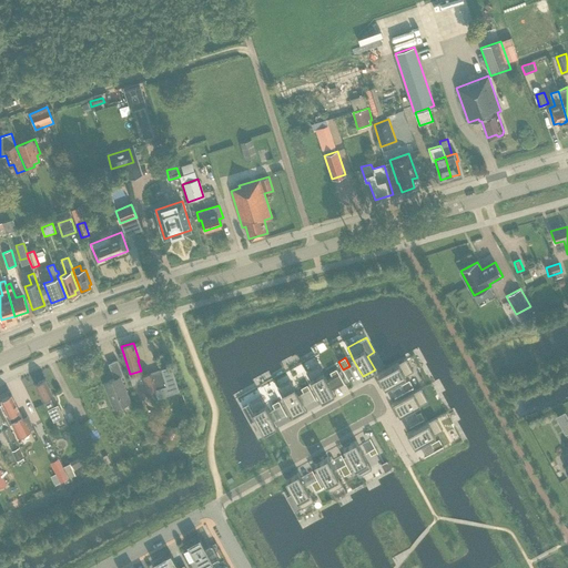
[(406,358),(377,374),(385,387),(402,377),(413,371),(407,361),(406,358)]
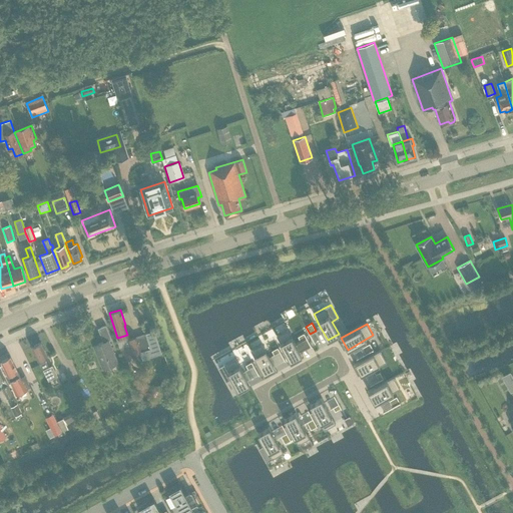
[(102,369),(119,362),(119,361),(118,361),(109,340),(111,339),(106,325),(98,329),(103,342),(93,347),(95,347),(103,367),(102,368),(102,369)]
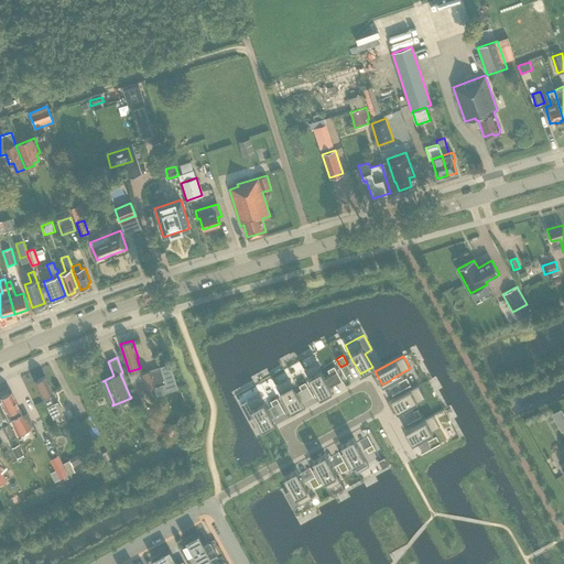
[(306,368),(304,369),(320,397),(332,390),(323,373),(316,362),(306,368)]
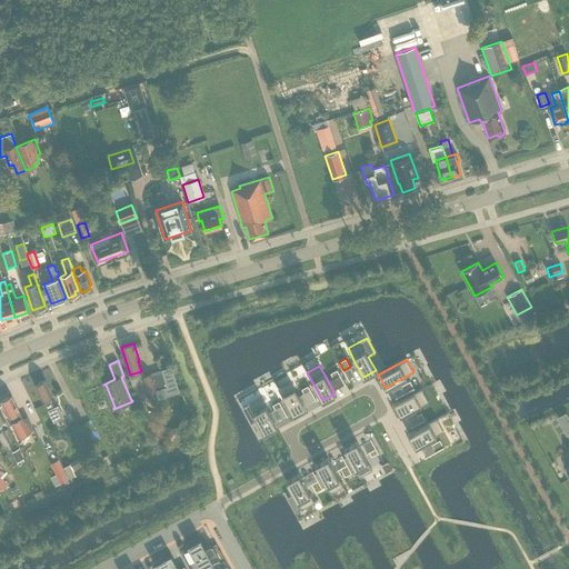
[(151,373),(141,377),(147,392),(157,389),(159,398),(180,391),(172,367),(151,373)]
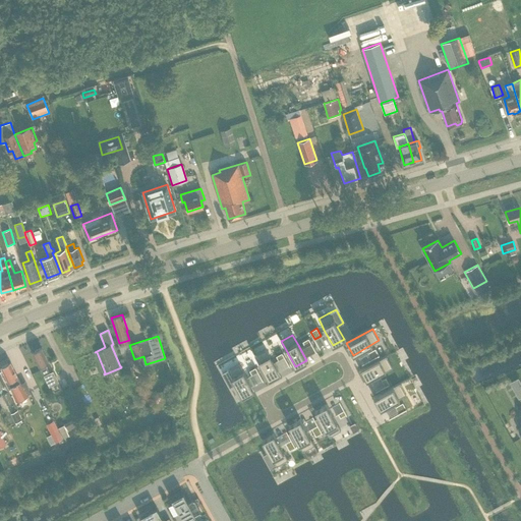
[(43,373),(49,370),(45,363),(49,361),(42,347),(32,352),(43,373)]
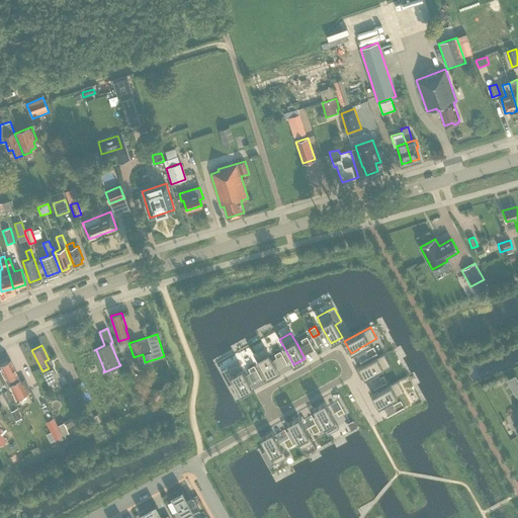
[(255,352),(253,353),(267,379),(278,372),(270,357),(264,347),(255,352)]
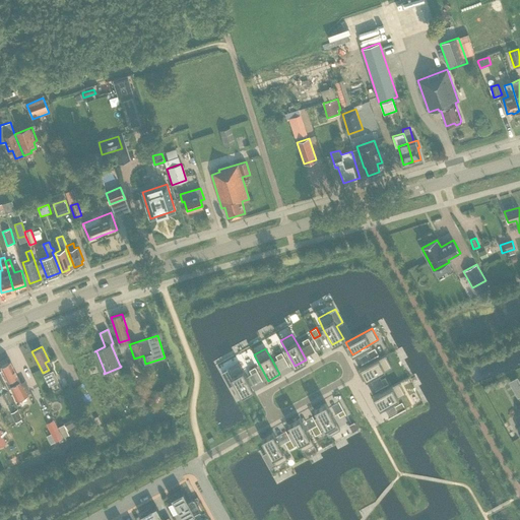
[(378,354),(375,348),(367,352),(371,359),(378,354)]
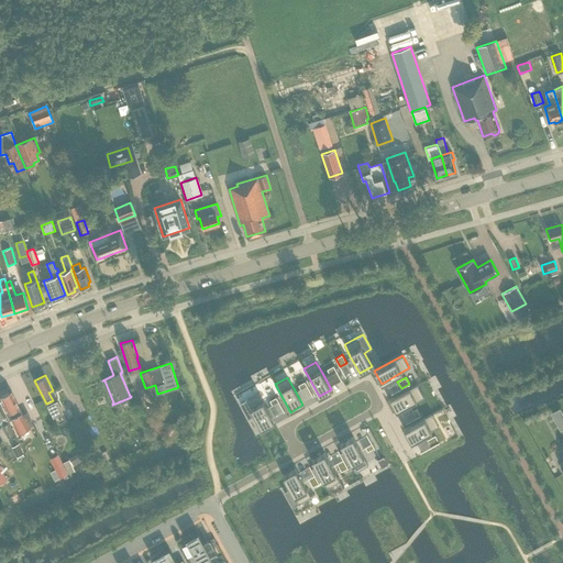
[(418,385),(389,400),(396,412),(412,404),(424,397),(419,387),(418,385)]
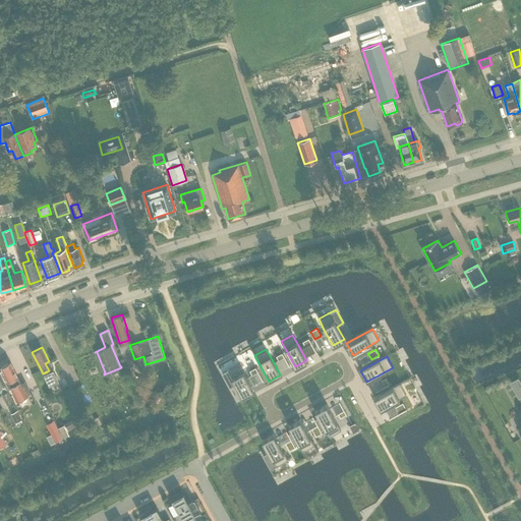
[(25,395),(31,392),(25,382),(21,384),(10,362),(1,367),(8,381),(6,382),(15,402),(26,397),(25,395)]
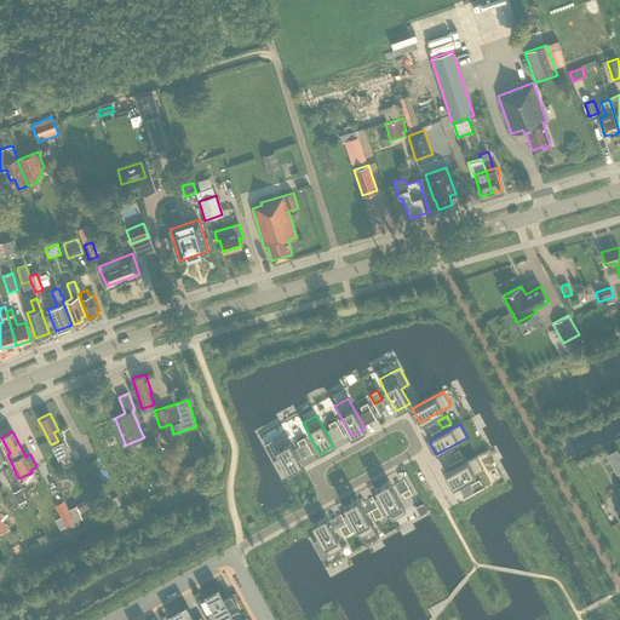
[(271,440),(264,445),(273,460),(280,457),(288,471),(302,464),(292,445),(285,432),(274,438),(271,440)]
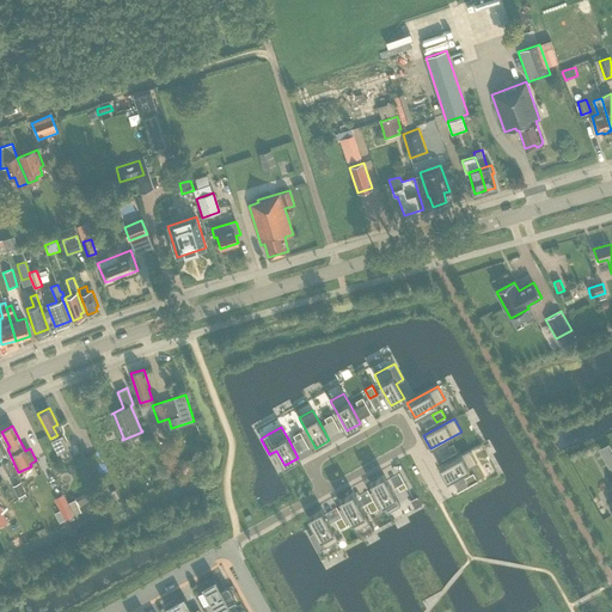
[(57,454),(69,448),(62,435),(51,441),(57,454)]
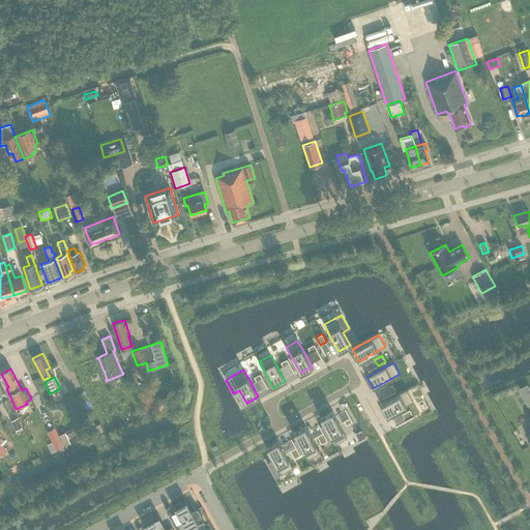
[(7,411),(13,408),(0,381),(0,395),(2,400),(2,401),(7,411)]
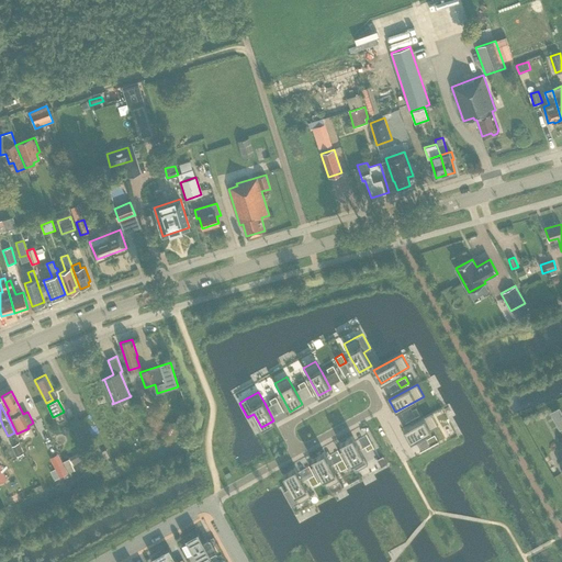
[(155,409),(147,414),(155,430),(163,427),(155,409)]
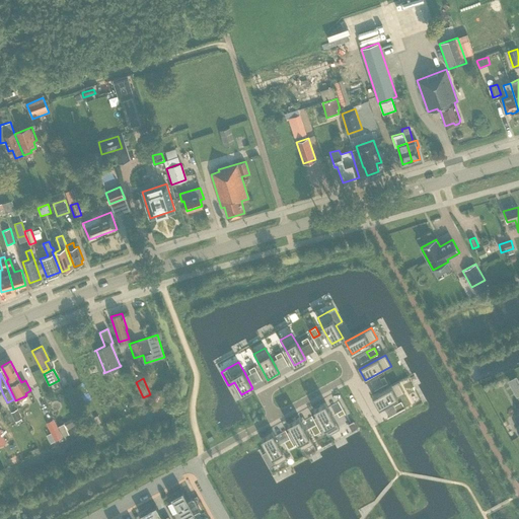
[(398,381),(372,395),(379,408),(394,398),(404,392),(399,383),(398,381)]
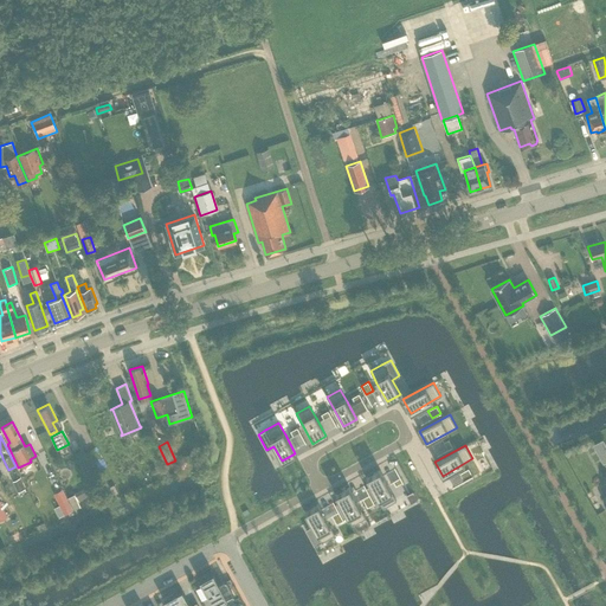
[(472,476),(469,469),(459,474),(464,481),(472,476)]
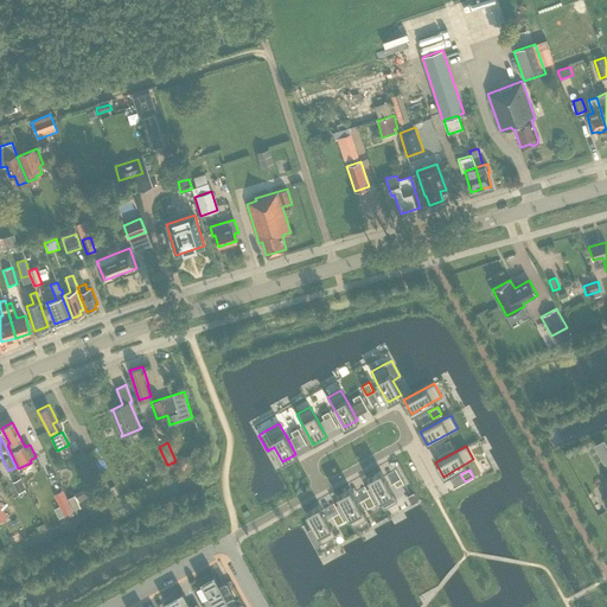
[(381,471),(366,478),(383,509),(387,508),(397,502),(390,489),(381,471)]
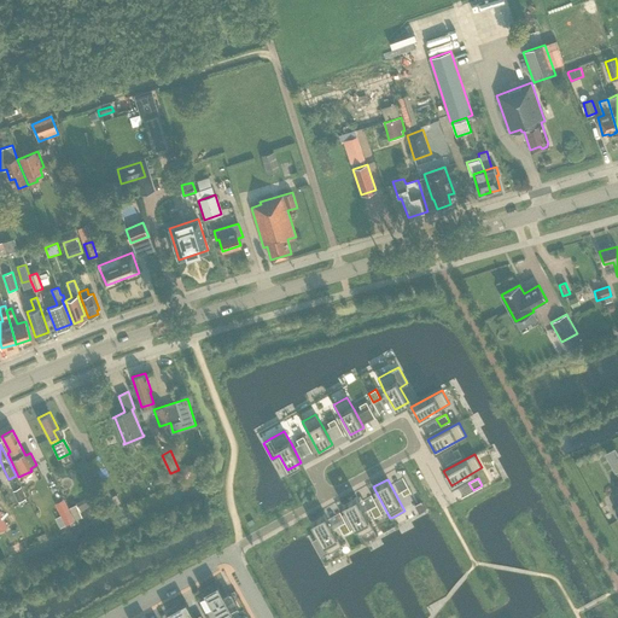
[(18,501),(25,499),(19,488),(13,490),(18,501)]
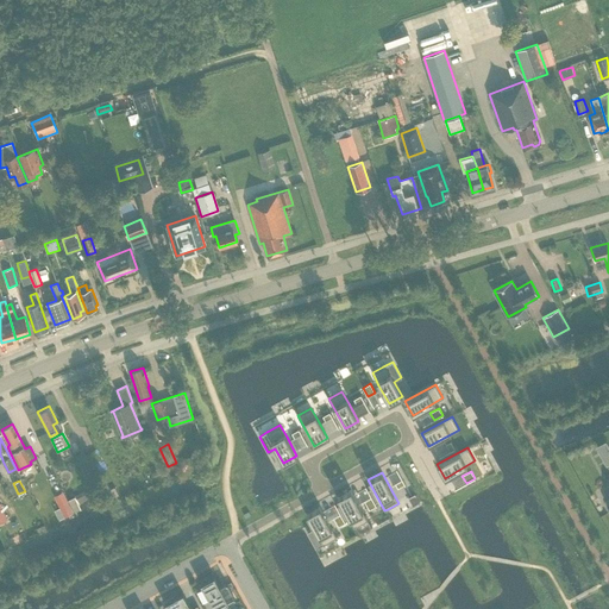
[(351,489),(337,497),(353,527),(357,526),(368,520),(360,508),(351,489)]
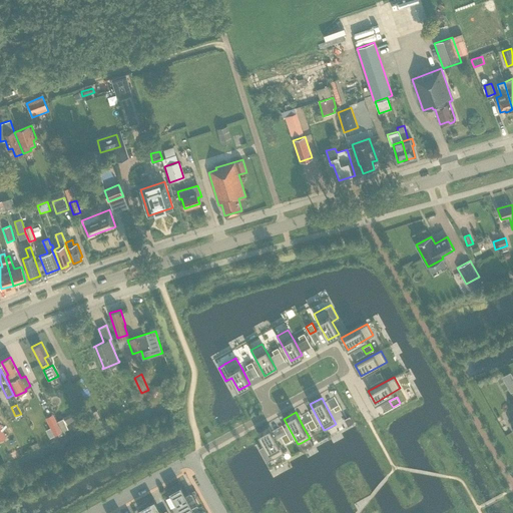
[(63,418),(67,426),(76,421),(72,413),(63,418)]
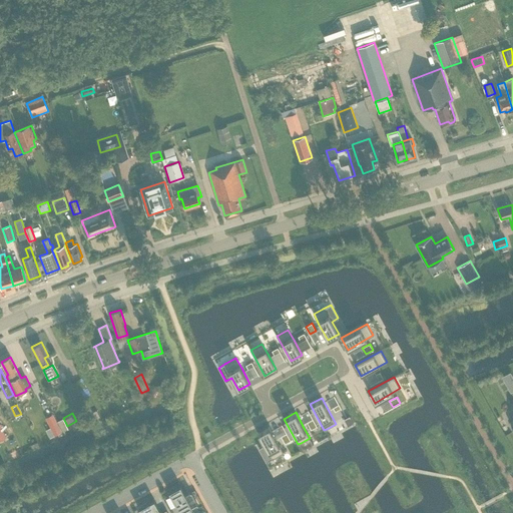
[(54,436),(62,431),(53,414),(45,418),(54,436)]
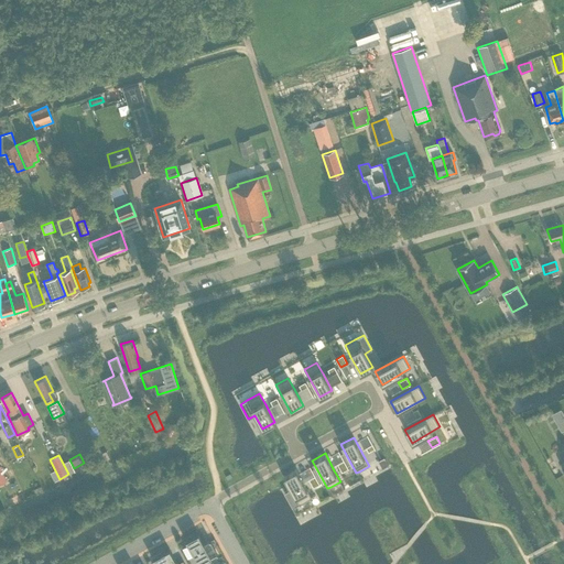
[(337,464),(342,472),(348,468),(344,459),(337,464)]
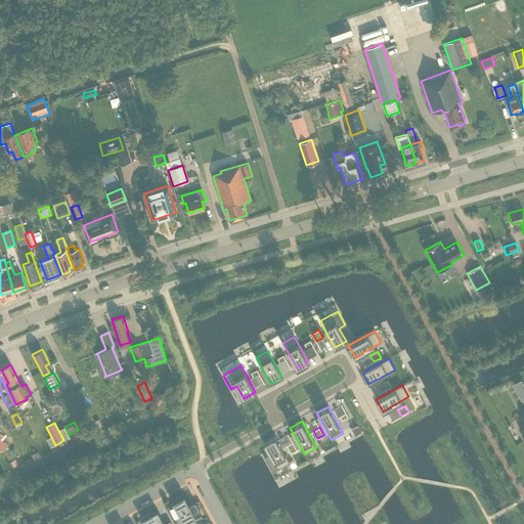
[(275,436),(263,442),(270,454),(264,457),(271,472),(277,468),(277,469),(280,467),(290,462),(284,451),(275,436)]
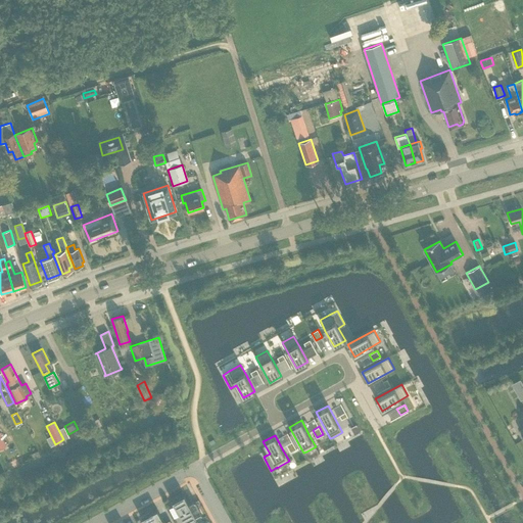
[(286,444),(290,452),(296,448),(292,440),(286,444)]
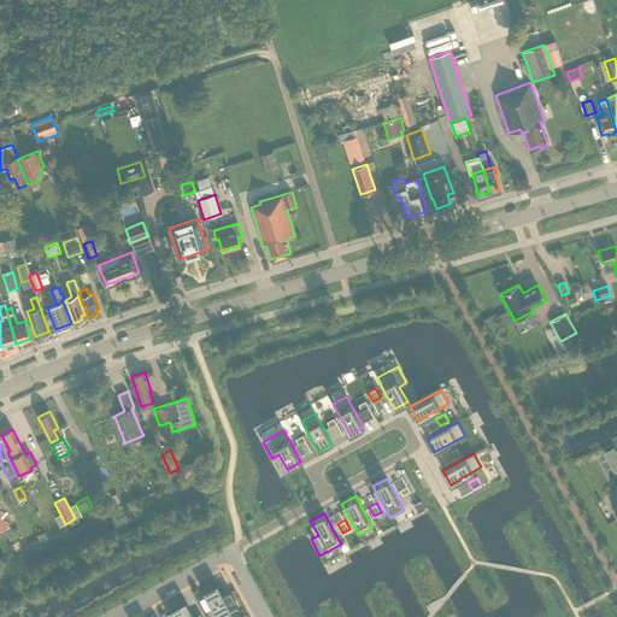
[(217,585),(204,592),(217,616),(218,616),(239,606),(230,592),(223,595),(217,585)]
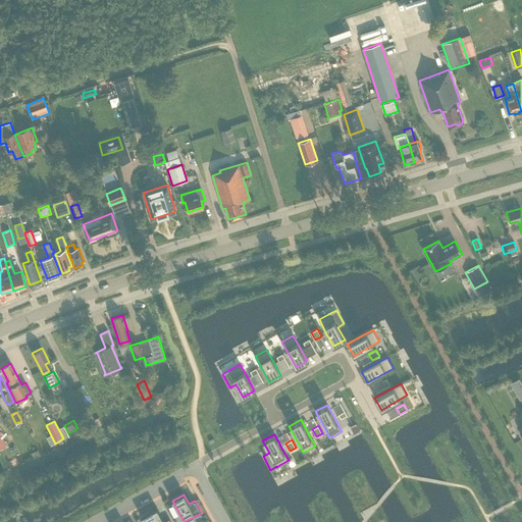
[(143,521),(170,521),(169,519),(164,521),(157,509),(142,518),(143,521)]
